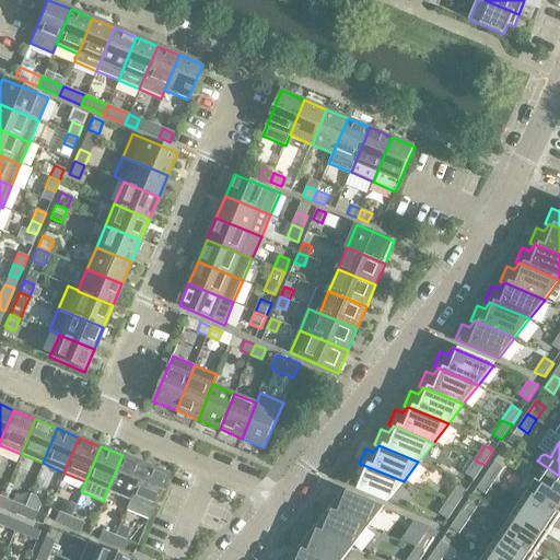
[(504,447),(486,476),(494,481),(513,453),(504,447)]
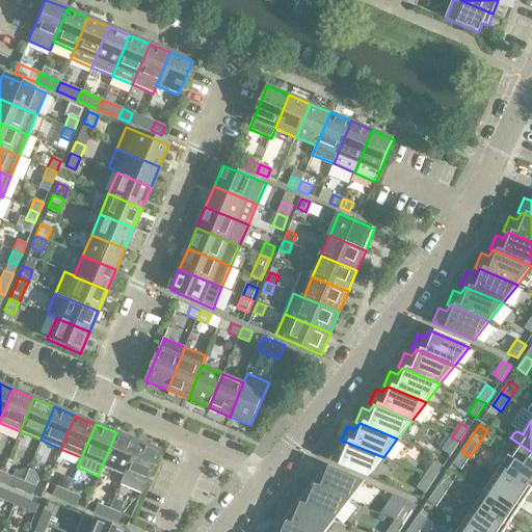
[(123,475),(137,442),(116,432),(102,466),(123,475)]
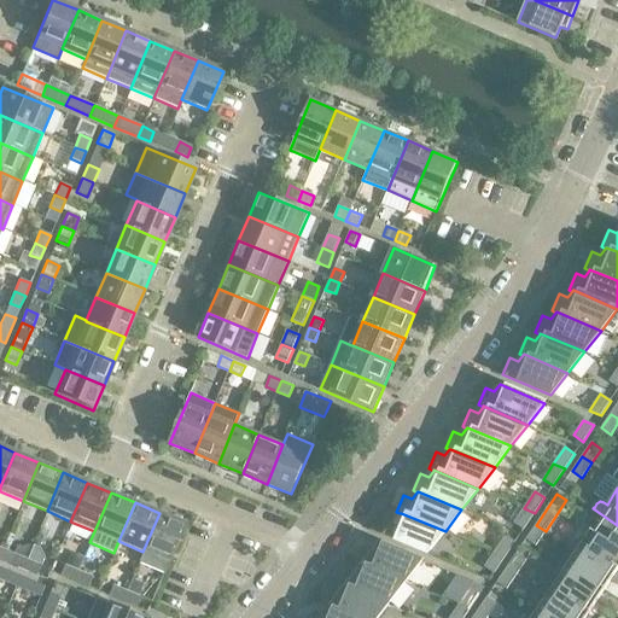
[(524,508),(513,523),(524,530),(535,513),(524,508)]
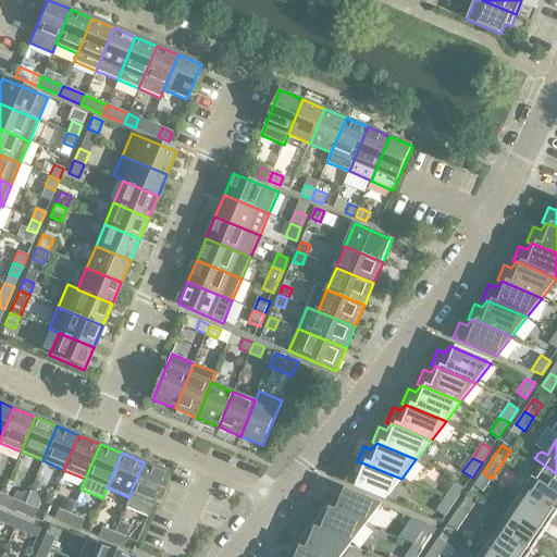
[(128,497),(124,507),(147,517),(165,471),(144,462),(128,497)]
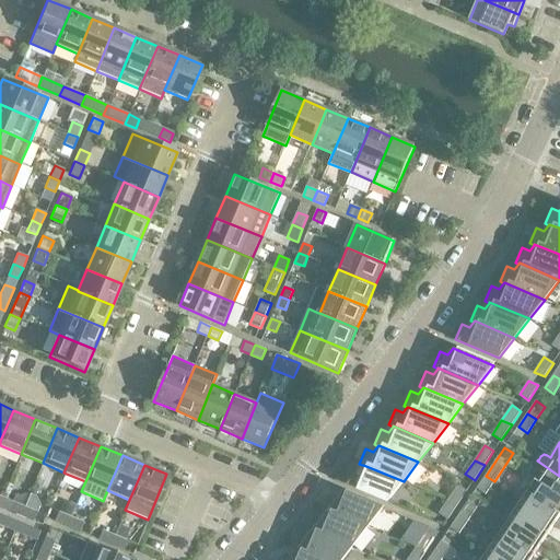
[(387,501),(404,481),(363,465),(362,465),(358,470),(350,467),(343,482),(387,501)]
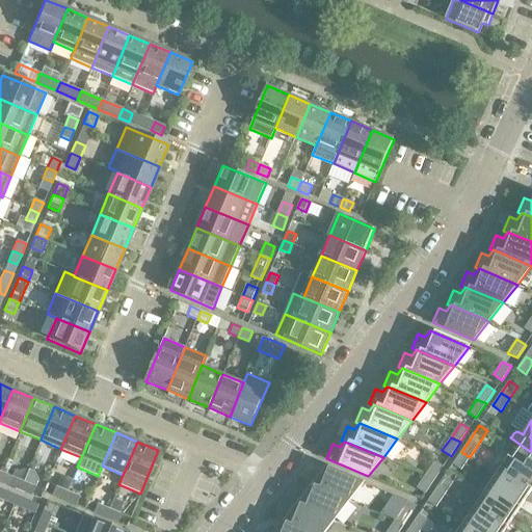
[(531,459),(507,444),(506,445),(504,448),(503,451),(505,454),(508,456),(496,475),(512,485),(517,478),(531,487),(531,459)]
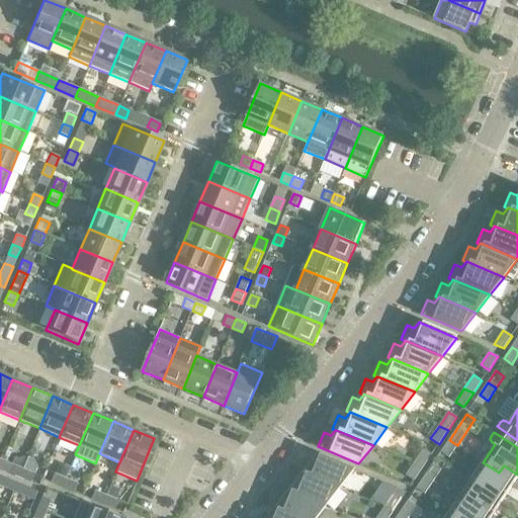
[(449,457),(457,445),(449,440),(441,452),(449,457)]
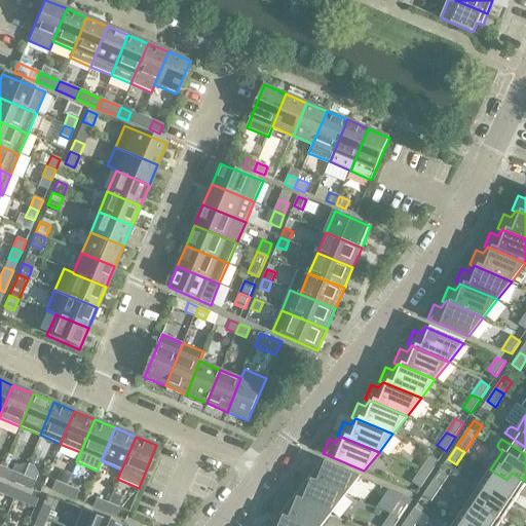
[(429,455),(420,470),(429,474),(439,461),(429,455)]
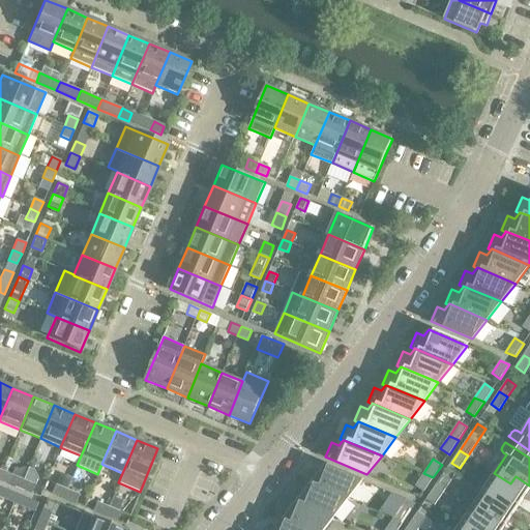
[(347,500),(362,480),(324,465),(319,471),(312,468),(305,482),(308,484),(310,483),(347,500)]
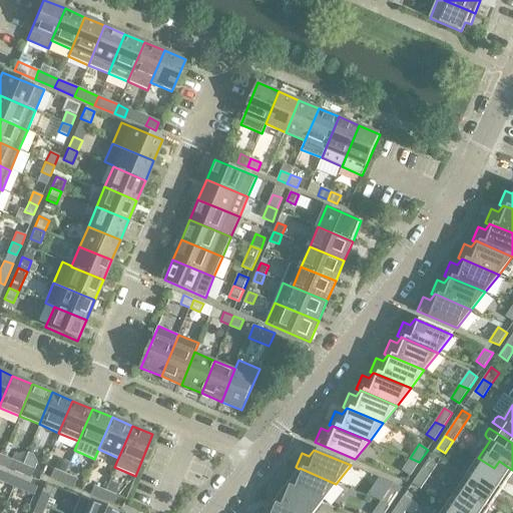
[(12,456),(11,460),(10,460),(7,468),(19,473),(22,465),(26,454),(23,452),(12,456)]
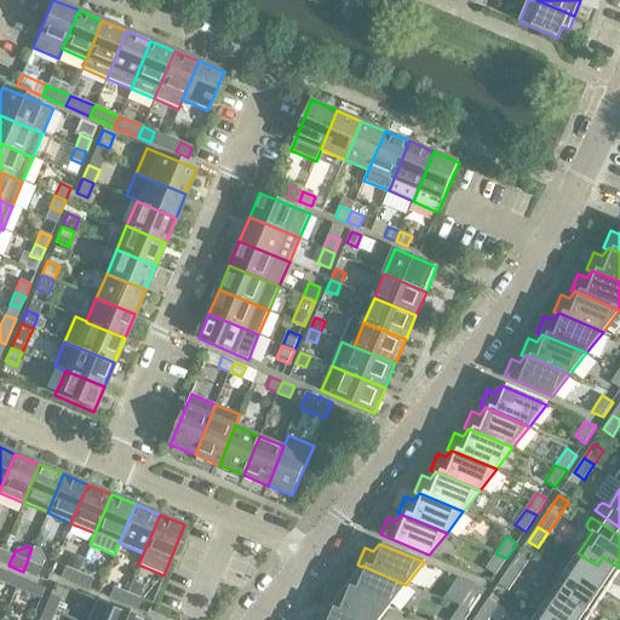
[(495,575),(506,558),(495,554),(486,568),(495,575)]
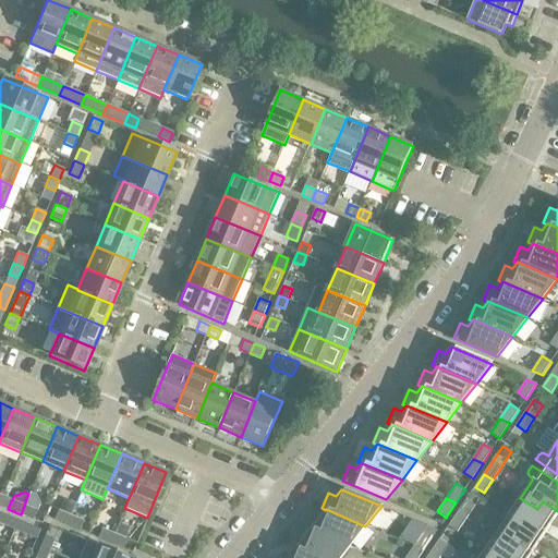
[(557,528),(557,511),(543,501),(537,509),(520,498),(507,517),(507,518),(524,529),(529,521),(546,532),(552,523),(557,528)]
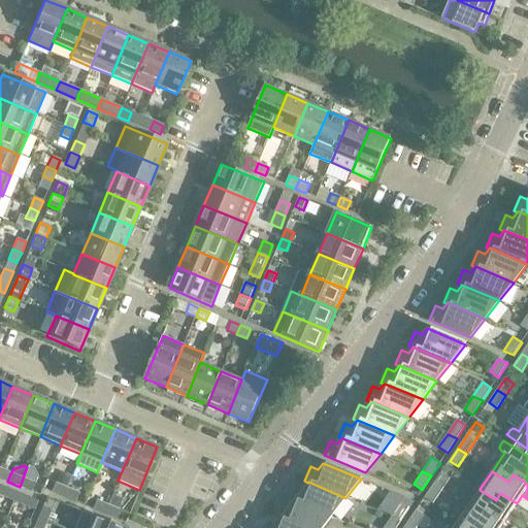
[(441,472),(433,485),(441,491),(450,479),(441,472)]
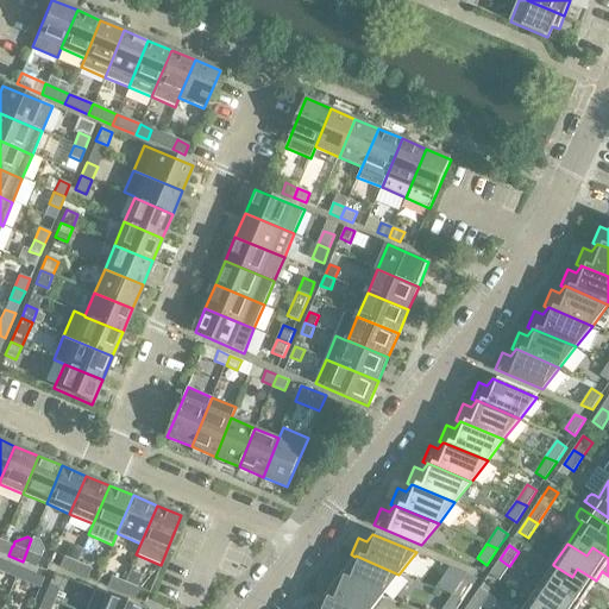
[(23,562),(36,567),(39,557),(26,552),(23,562)]
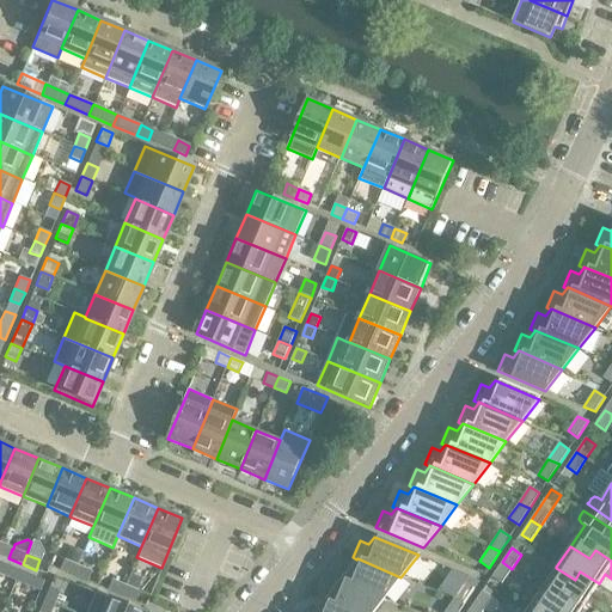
[(385,599),(401,577),(357,558),(356,560),(352,565),(343,562),(336,579),(340,581),(341,580),(385,599)]
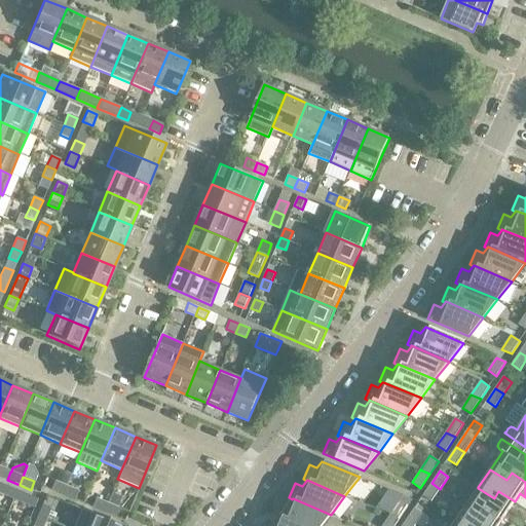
[(50,489),(63,494),(66,486),(54,481),(50,489)]
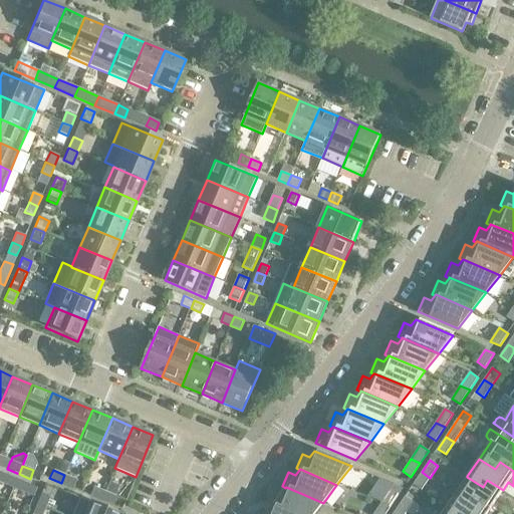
[(491,508),(503,490),(487,480),(483,487),(467,477),(467,476),(459,471),(446,490),(455,495),(470,505),(475,498),(491,508)]
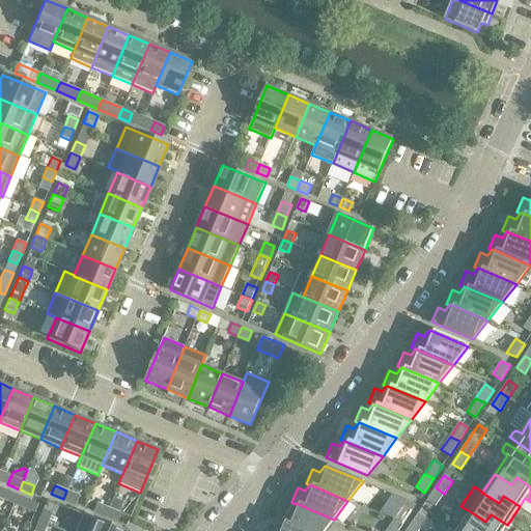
[(436,506),(444,494),(436,487),(426,500),(436,506)]
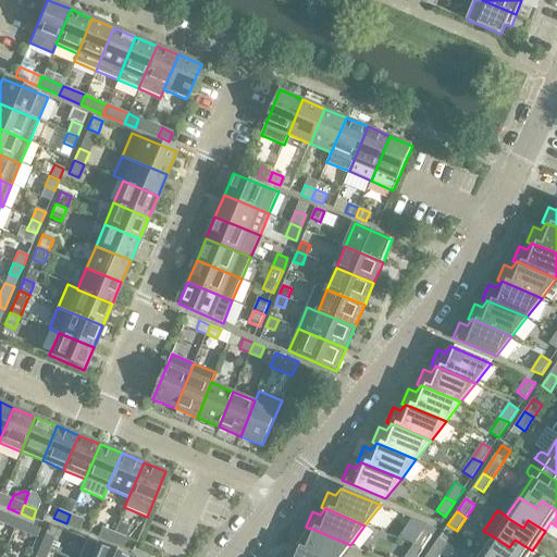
[(66,523),(79,529),(83,520),(70,515),(66,523)]
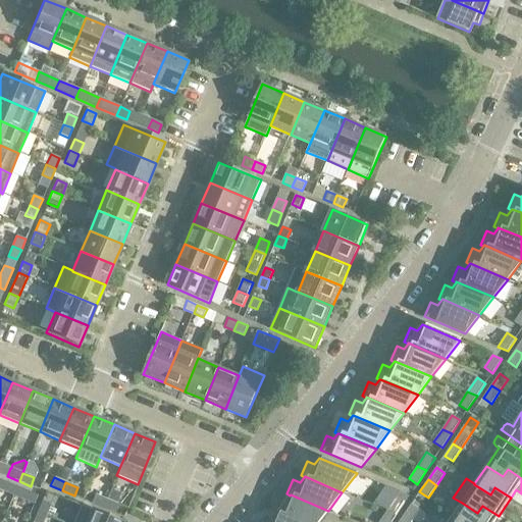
[(21,499),(34,504),(38,496),(25,490),(21,499)]
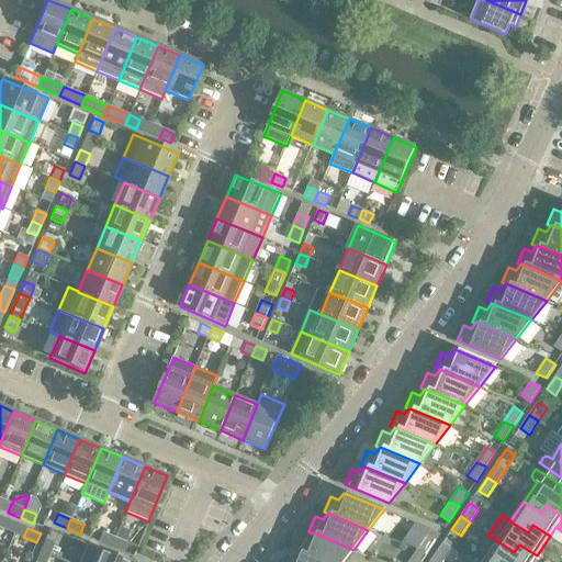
[(98,541),(111,547),(114,538),(102,532),(98,541)]
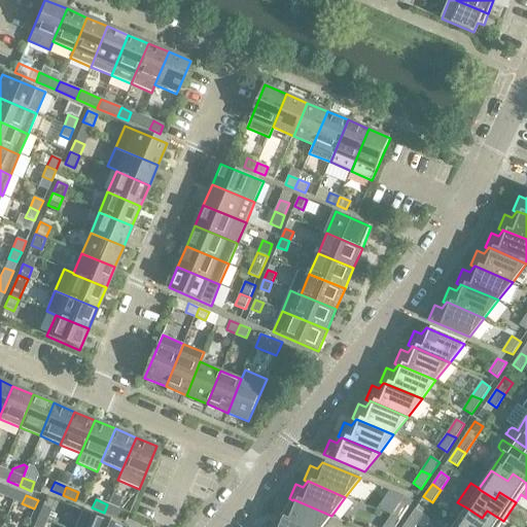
[(302,526),(321,526),(331,516),(293,499),(292,500),(288,505),(281,502),(275,517),(279,518),(302,526)]
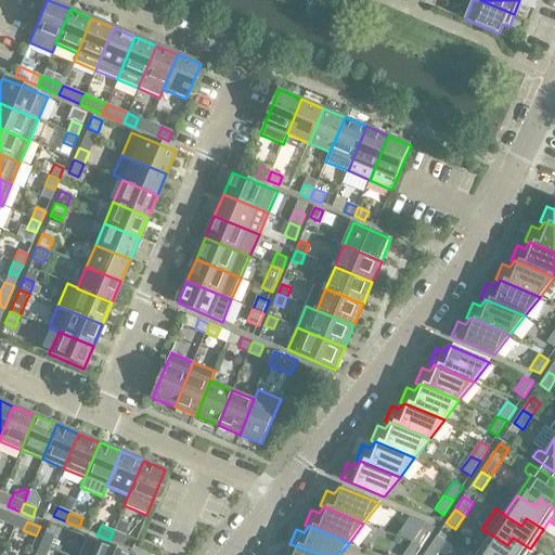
[(422,528),(411,543),(422,547),(430,534),(422,528)]
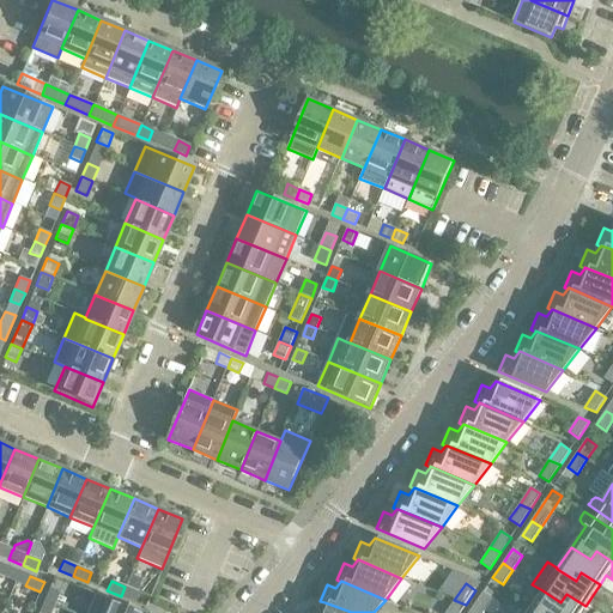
[(49,587),(43,601),(54,605),(60,592),(49,587)]
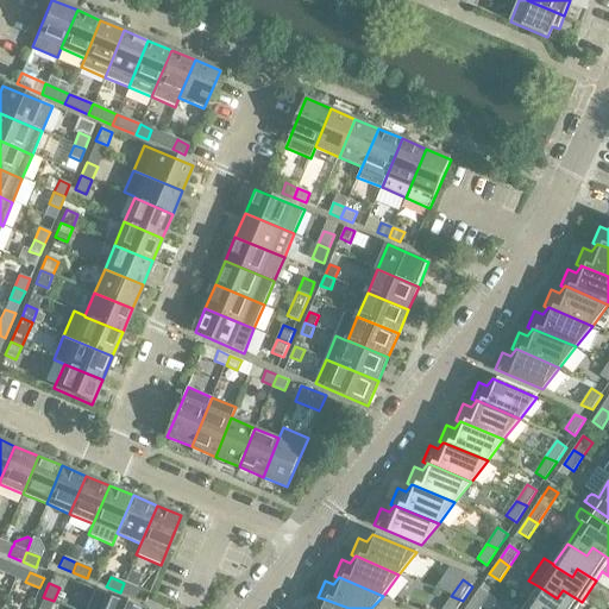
[(120,592),(133,598),(138,589),(124,583),(120,592)]
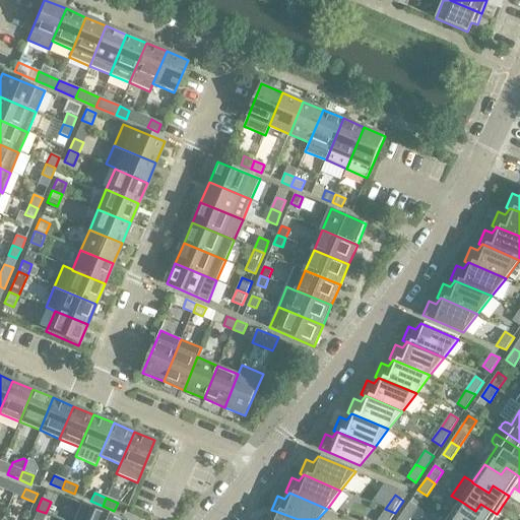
[(460,501),(448,519),(449,519),(493,519),(497,514),(480,504),(475,511),(460,501)]
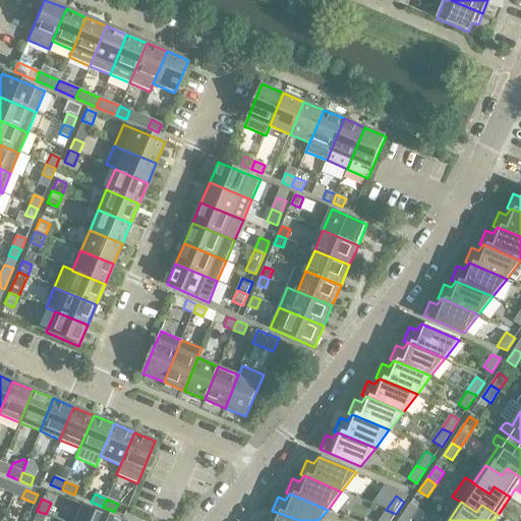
[(411,503),(402,515),(411,520),(419,509),(411,503)]
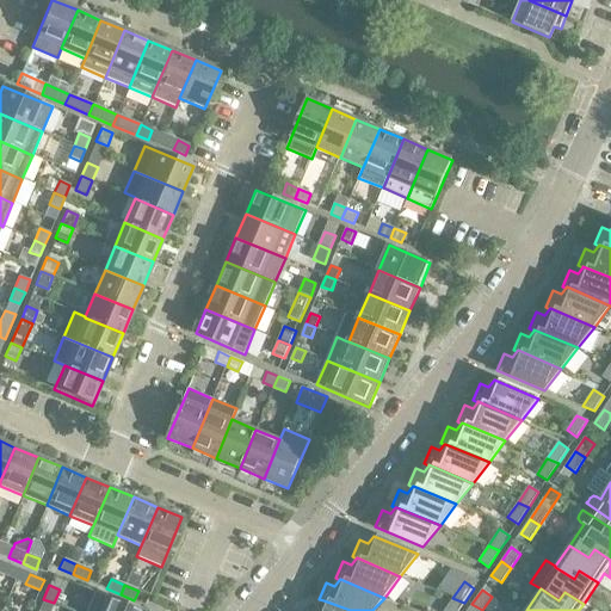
[(141,610),(94,591),(86,610),(141,610)]
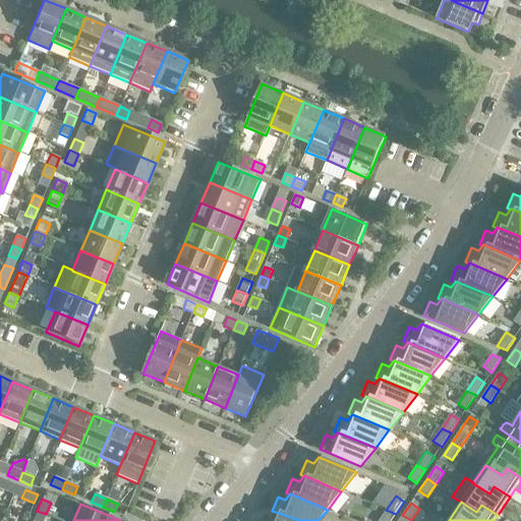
[(391,520),(396,514),(386,510),(379,520),(391,520)]
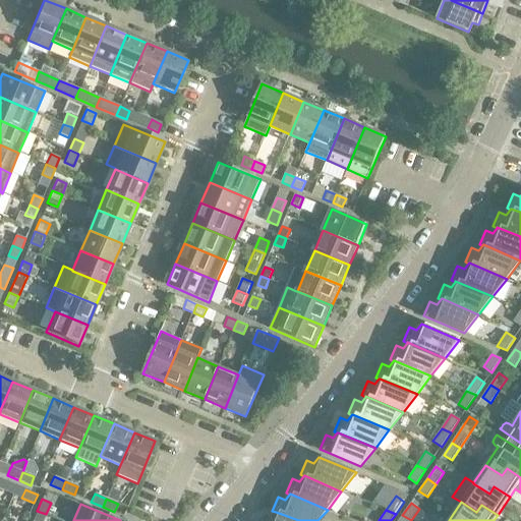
[(42,520),(46,514),(37,511),(33,520),(42,520)]
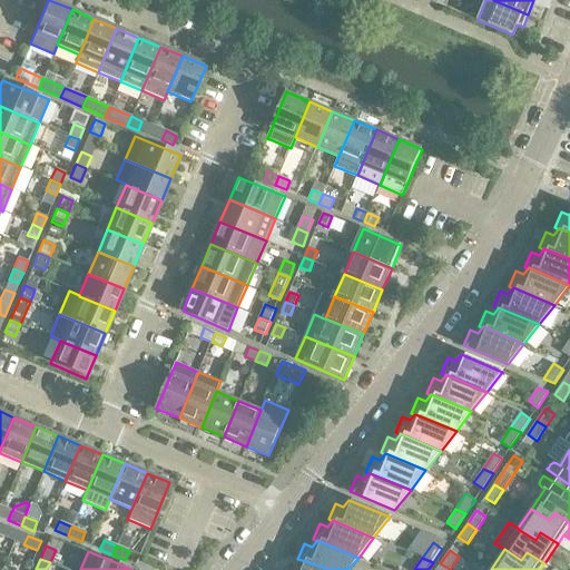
[(326,569),(302,560),(297,566),(290,562),(285,569),(326,569)]
